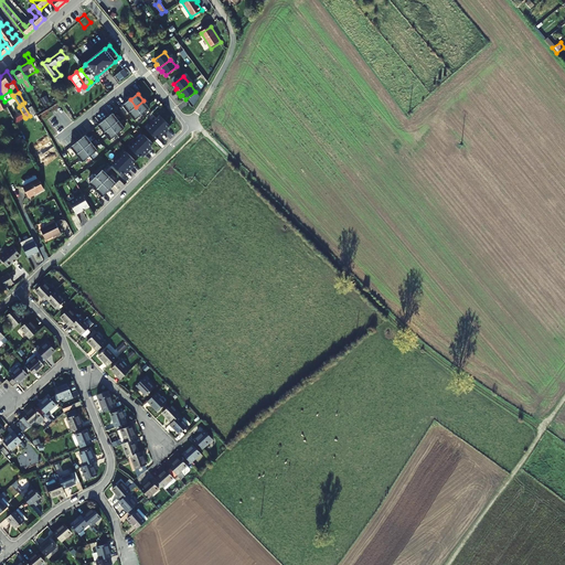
[(128,114),(136,107),(130,99),(123,106),(128,114)]
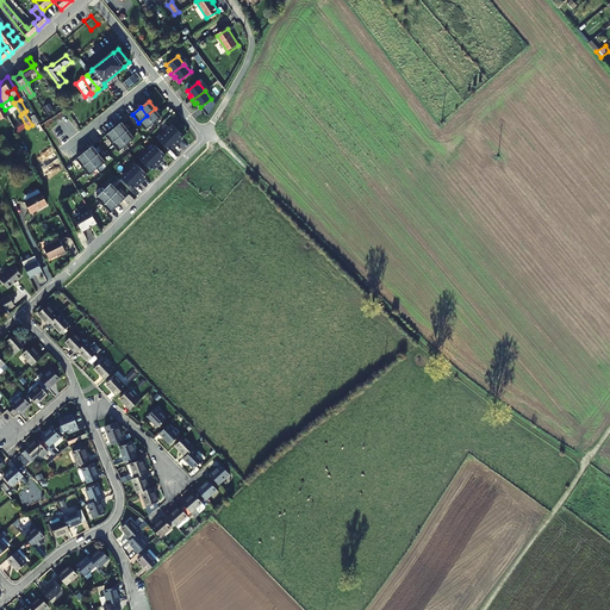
[(147,116),(154,124),(162,117),(155,109),(147,116)]
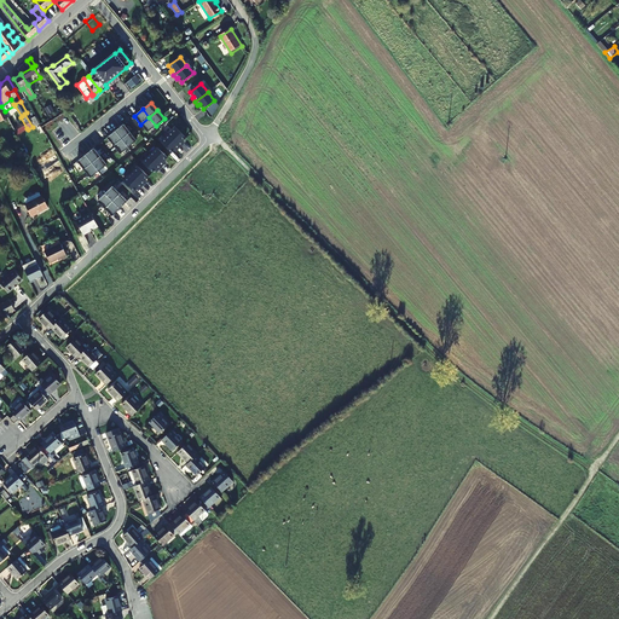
[(140,125),(148,132),(156,126),(149,117),(140,125)]
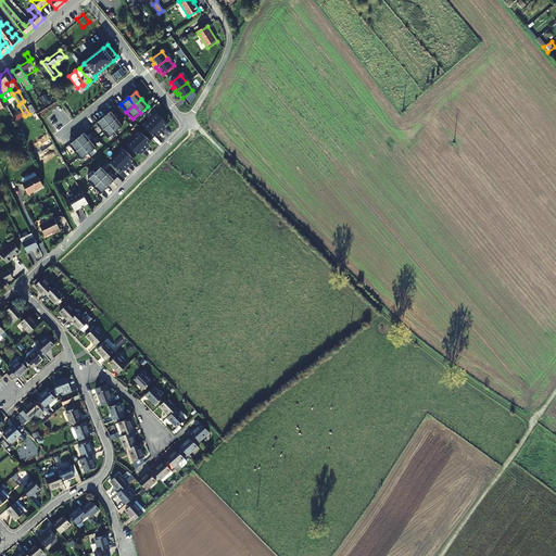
[(103,117),(110,125),(117,119),(111,112),(103,117)]
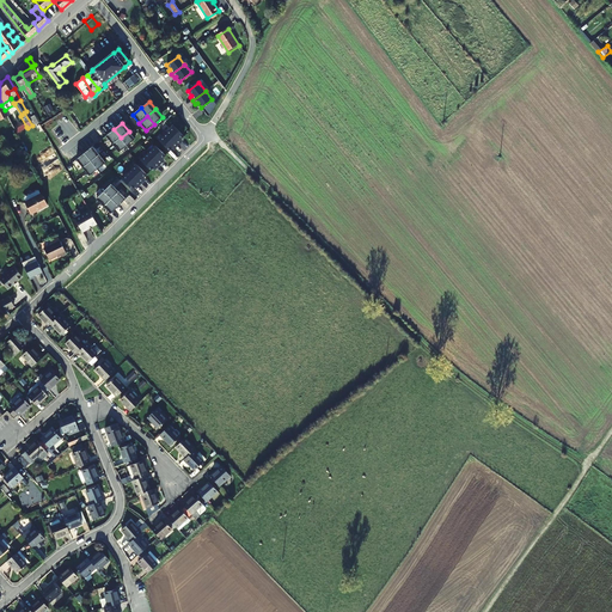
[(173,127),(166,134),(178,146),(182,142),(179,141),(184,138),(173,127)]
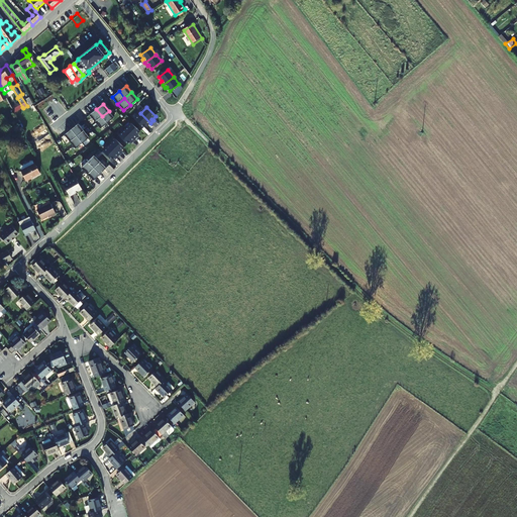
[(95,122),(102,116),(96,109),(89,115),(95,122)]
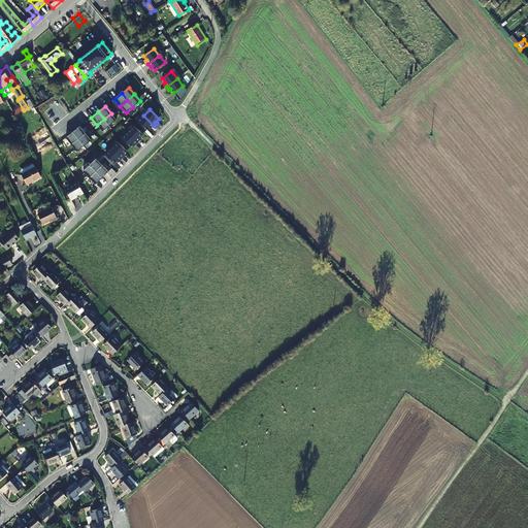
[(111,113),(104,119),(109,126),(117,120),(111,113)]
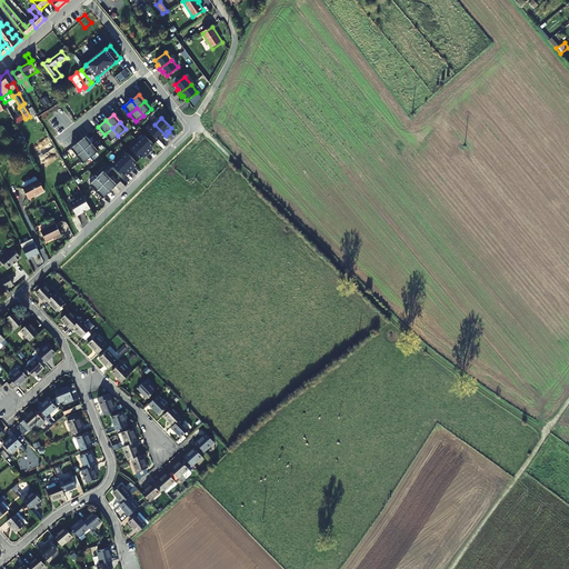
[(155,125),(148,131),(157,141),(161,137),(162,139),(166,136),(155,125)]
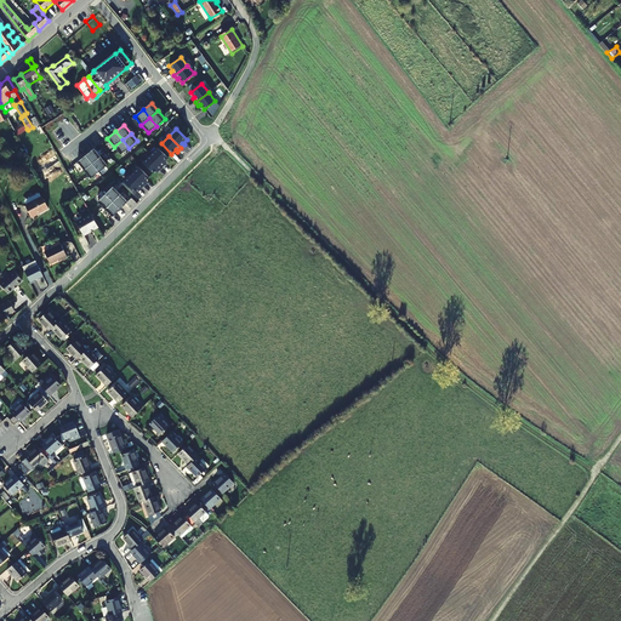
[(114,147),(120,154),(129,148),(123,140),(114,147)]
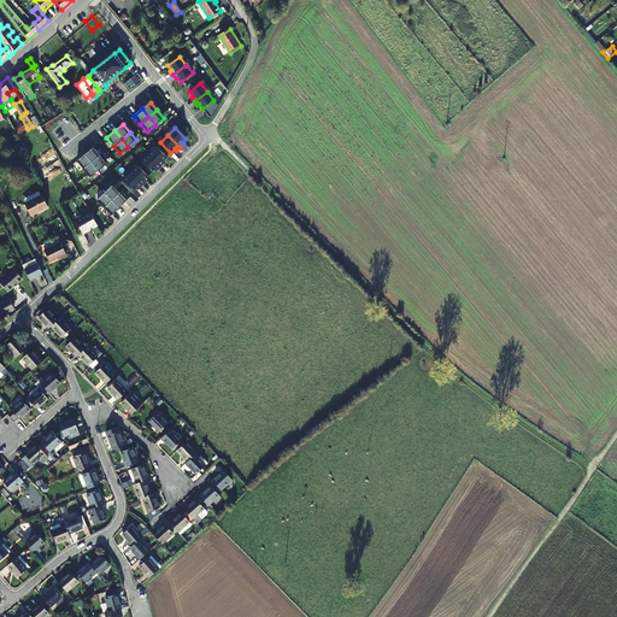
[(86,154),(92,163),(100,156),(93,147),(86,154)]
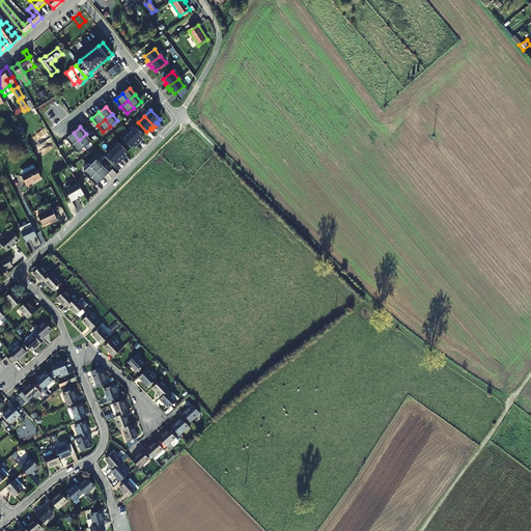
[(135,127),(129,133),(139,143),(141,140),(140,139),(144,135),(135,127)]
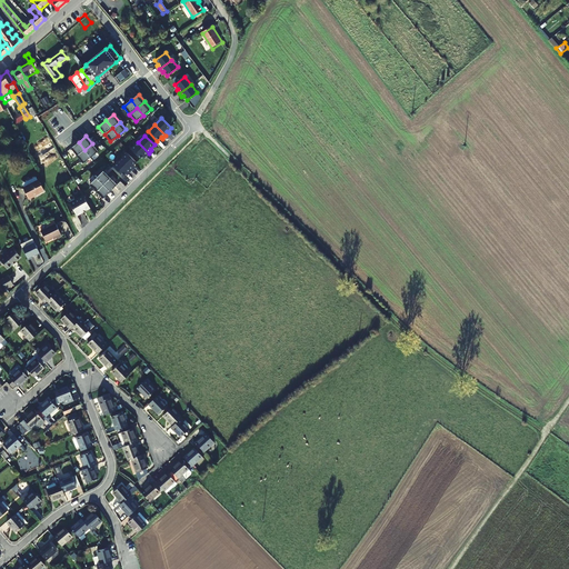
[(79,142),(71,148),(77,156),(85,150),(79,142)]
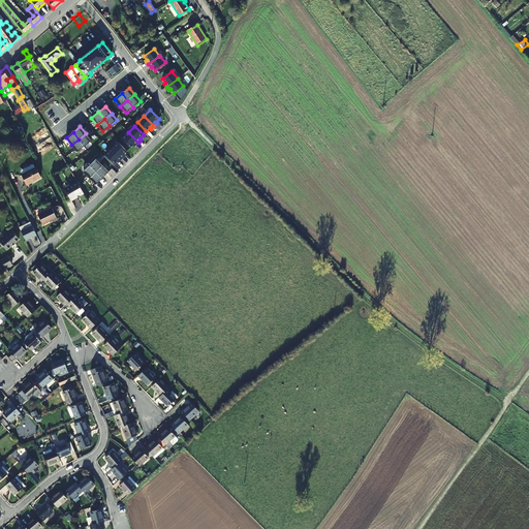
[(128,132),(122,138),(130,148),(134,144),(135,146),(138,143),(128,132)]
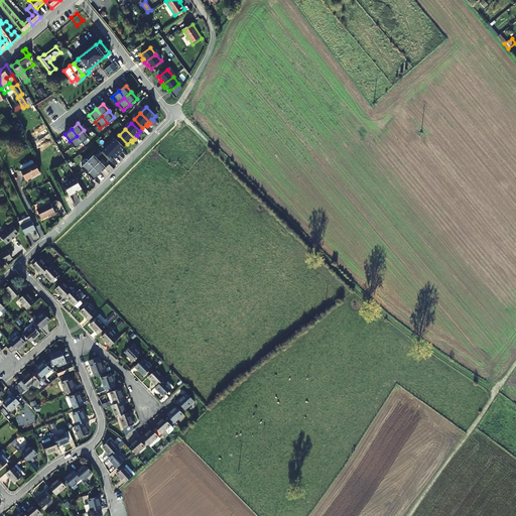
[(77,136),(83,143),(90,137),(84,130),(77,136)]
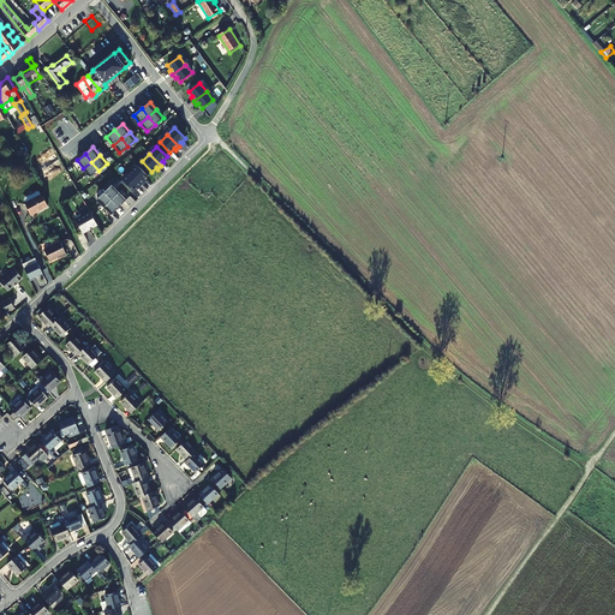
[(90,177),(99,171),(91,162),(83,168),(90,177)]
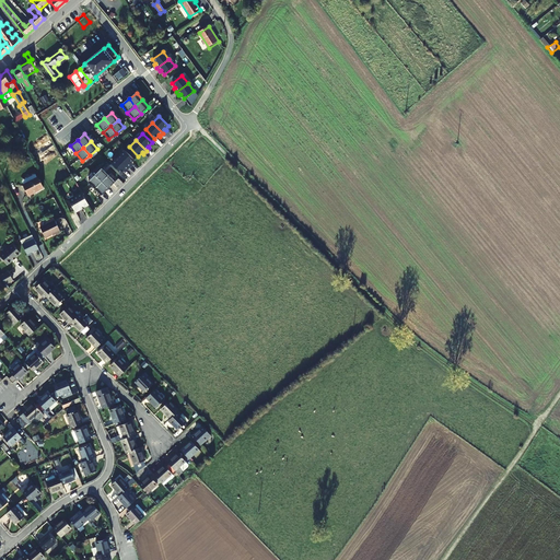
[(125,151),(118,158),(129,168),(132,165),(130,164),(135,160),(125,151)]
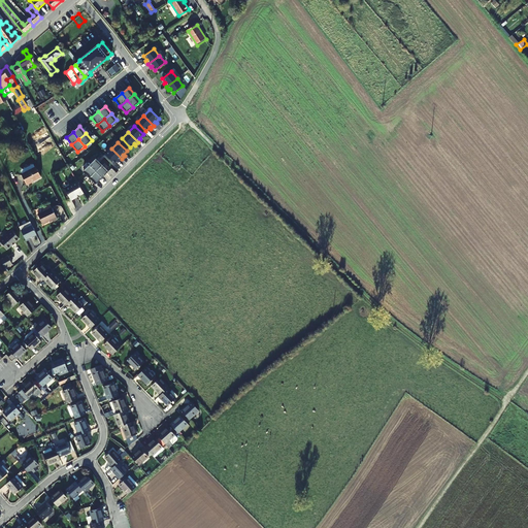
[(111,149),(105,155),(113,164),(118,160),(119,161),(122,159),(111,149)]
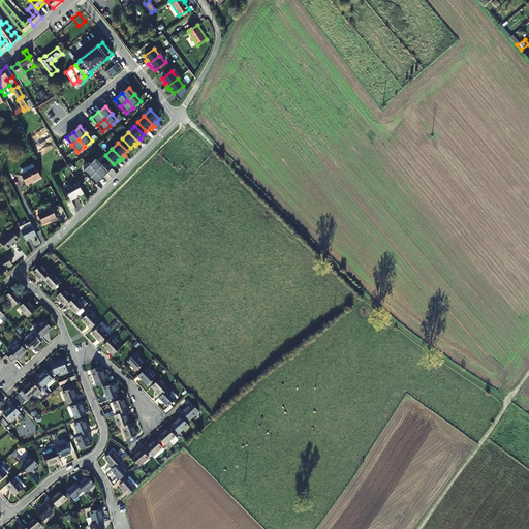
[(90,165),(96,172),(102,165),(96,159),(90,165)]
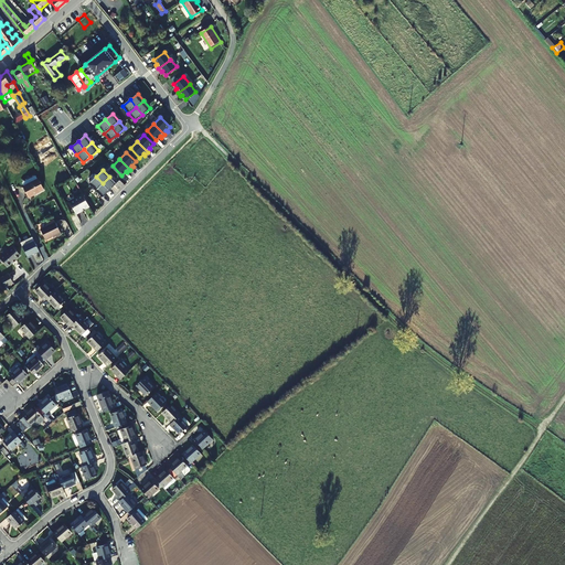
[(42,189),(35,174),(27,180),(28,183),(23,185),(22,185),(27,195),(35,191),(36,192),(42,189)]
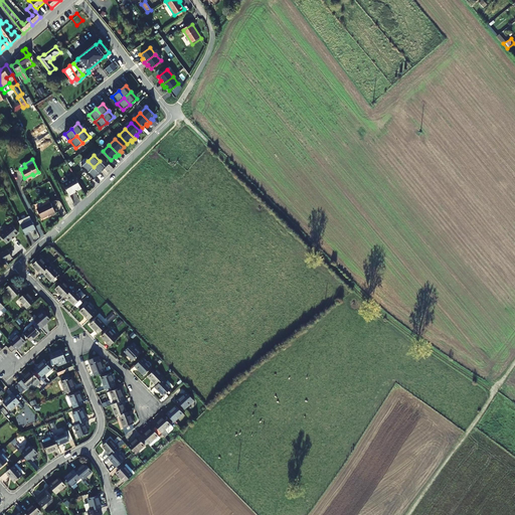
[(88,161),(80,167),(88,174),(94,167),(88,161)]
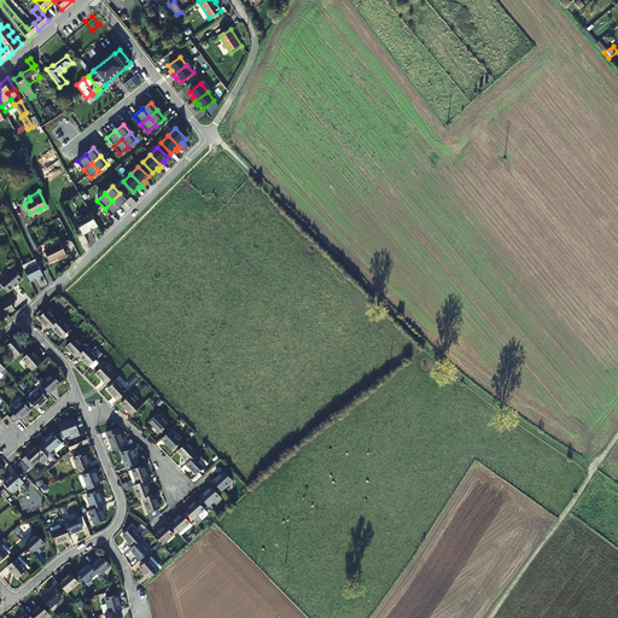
[(112,200),(120,209),(127,200),(120,193),(112,200)]
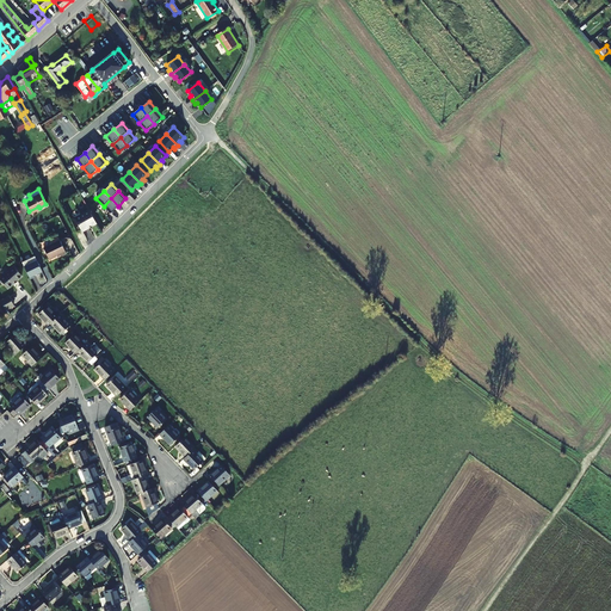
[(104,207),(111,214),(118,207),(111,198),(104,207)]
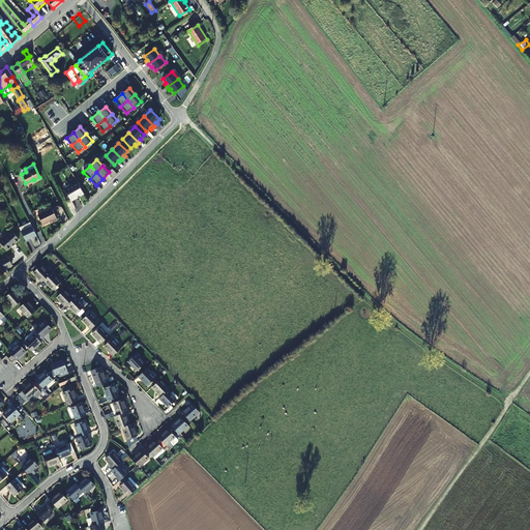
[(78,182),(65,188),(71,200),(80,196),(80,195),(84,193),(78,182)]
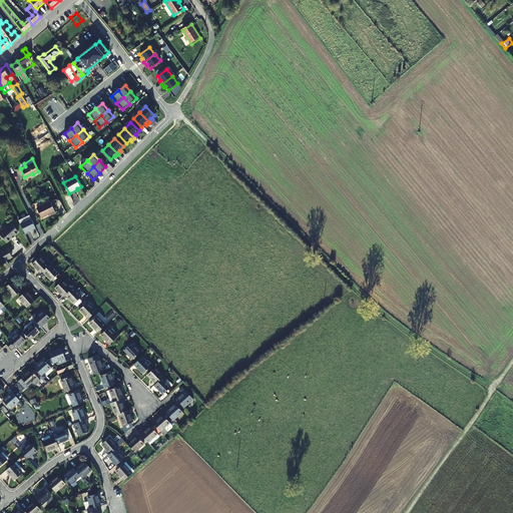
[(54,211),(50,201),(36,208),(41,217),(54,211)]
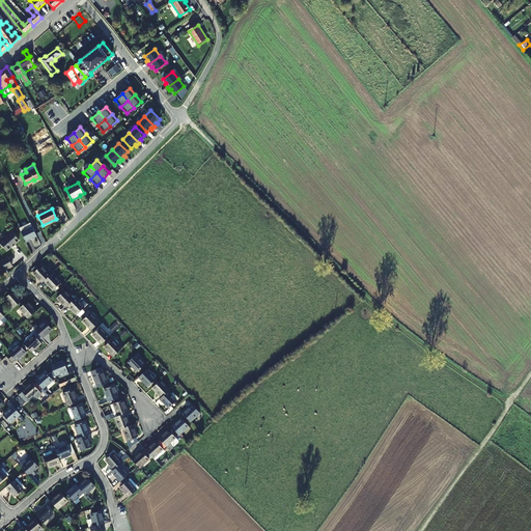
[(37,235),(32,227),(21,232),(26,243),(30,241),(30,240),(37,235)]
